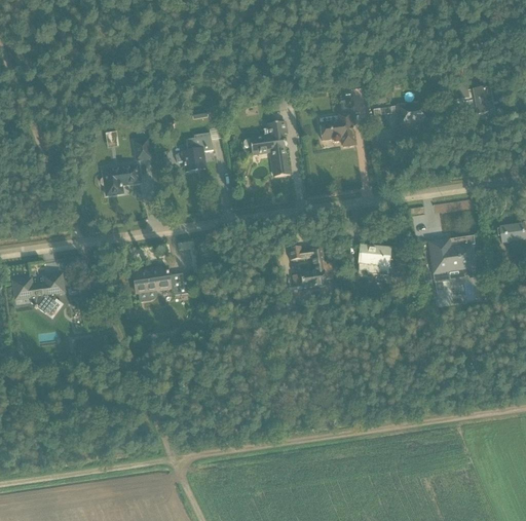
[(487,114),(494,112),(492,99),(500,98),(497,83),(467,88),(465,81),(457,83),(459,98),(452,99),(455,115),(463,113),(462,111),(476,109),(477,113),(486,111),(487,114)]
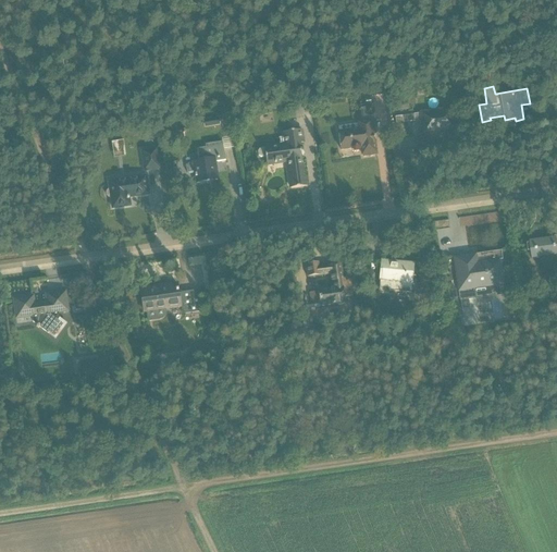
[(397,108),(409,107),(407,96),(395,98),(397,108)]
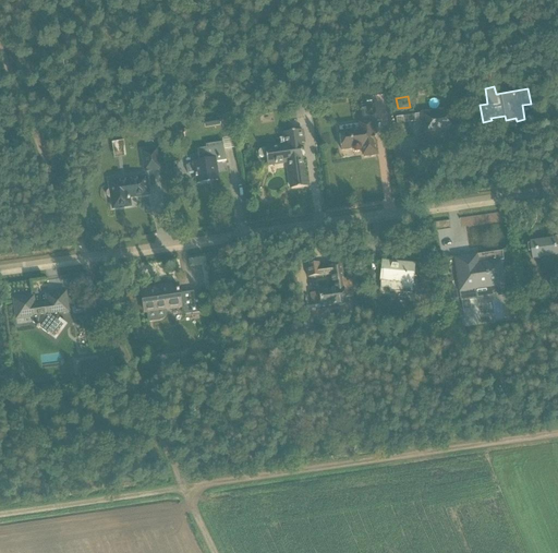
[(362,115),(372,113),(374,110),(374,107),(371,105),(368,105),(367,105),(361,106),(362,115)]
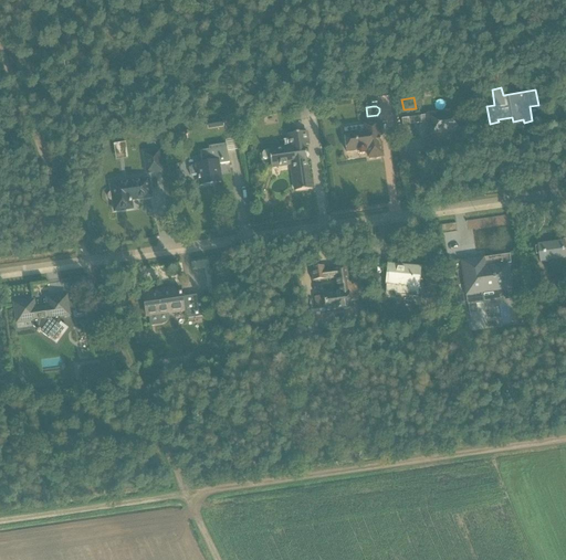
[(429,133),(462,128),(459,107),(426,112),(426,113),(401,116),(404,136),(418,134),(416,120),(427,118),(429,133)]
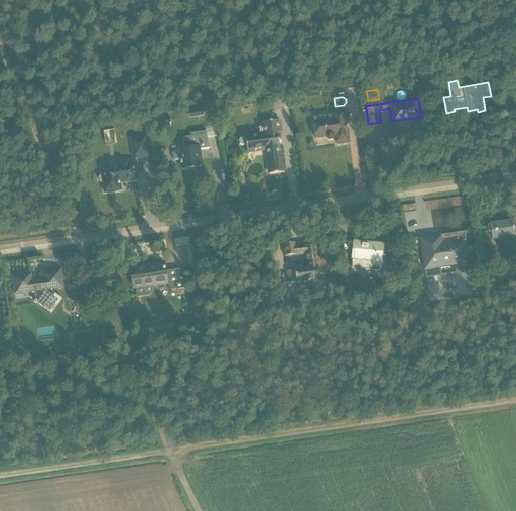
[(335,143),(348,141),(345,122),(347,122),(346,107),(330,109),(331,117),(312,119),(314,138),(325,136),(325,137),(328,139),(331,139),(334,136),(335,143)]
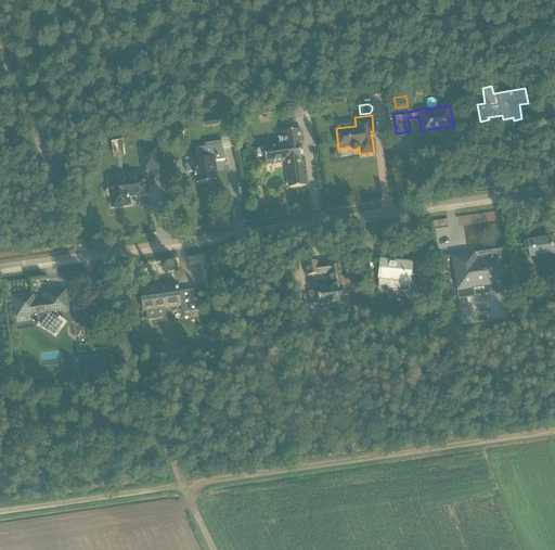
[(289,184),(305,182),(301,157),(300,157),(298,143),(299,143),(299,140),(302,140),(301,127),(279,130),(281,141),(262,143),(262,145),(259,145),(257,146),(256,148),(256,150),(256,151),(257,152),(258,153),(260,153),(263,153),(266,163),(285,161),(289,184)]
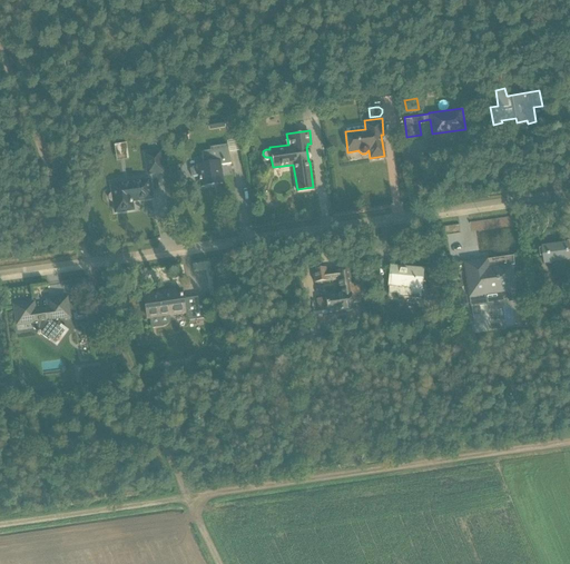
[(200,184),(222,180),(219,165),(223,164),(223,162),(229,161),(227,142),(209,145),(209,148),(202,149),(203,160),(196,162),(196,164),(190,165),(189,166),(190,174),(193,176),(198,175),(199,178),(200,184)]
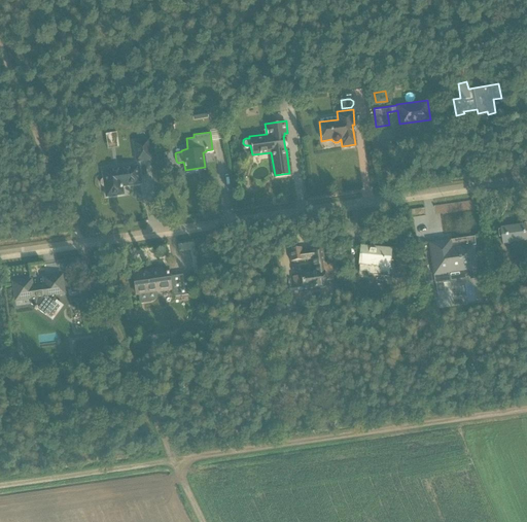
[(132,140),(136,161),(151,158),(148,138),(132,140)]
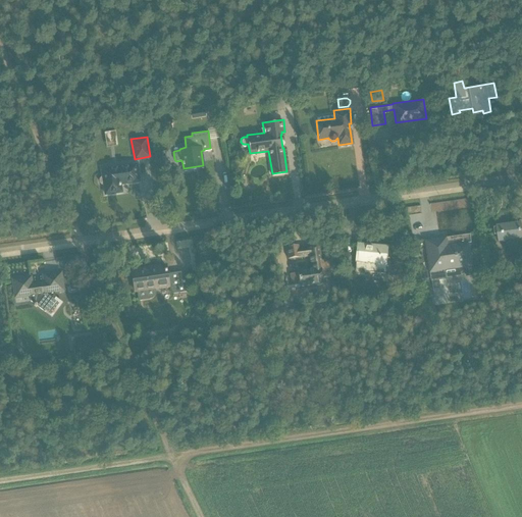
[(139,179),(136,161),(101,167),(105,192),(121,190),(120,181),(126,179),(126,181),(139,179)]
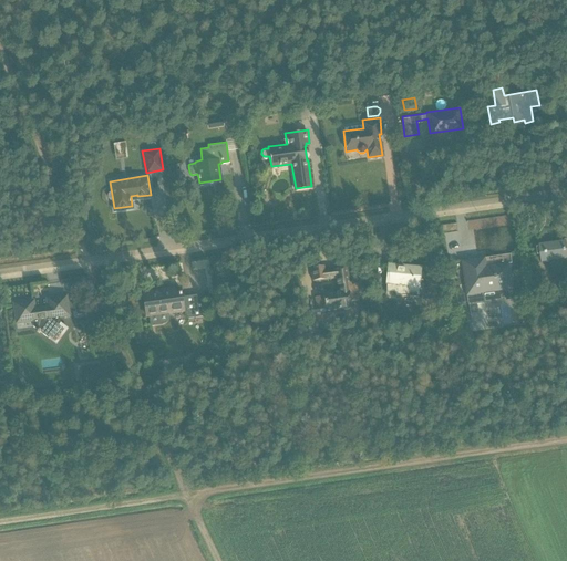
[(250,190),(243,191),(245,209),(253,208),(250,190)]
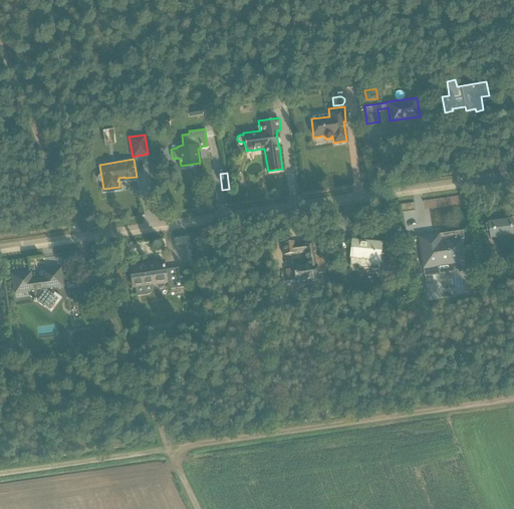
[(487,237),(513,233),(513,214),(506,216),(506,218),(487,221),(488,222),(485,222),(487,237)]
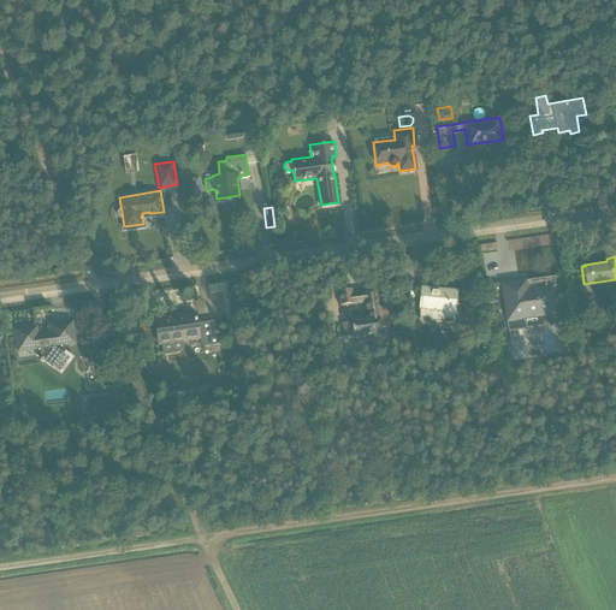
[(509,330),(557,323),(551,284),(556,284),(554,274),(502,282),(509,330)]
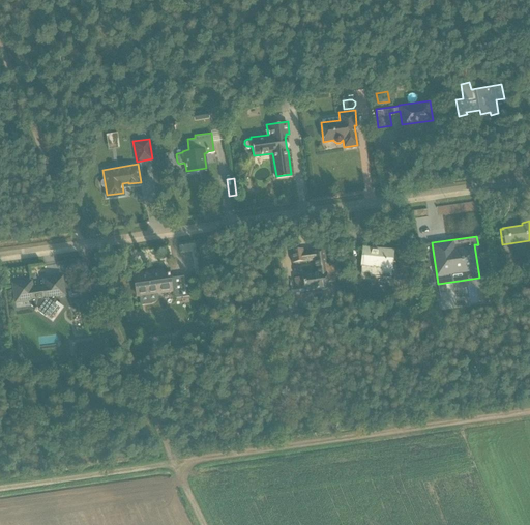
[(372,273),(390,275),(392,252),(379,251),(379,246),(362,245),(360,264),(361,264),(360,276),(371,278),(372,273)]
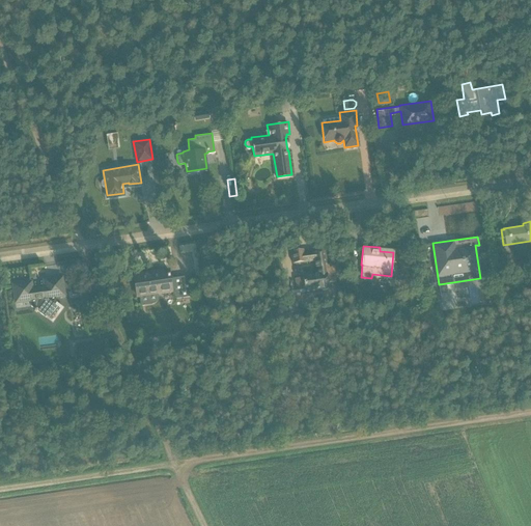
[(328,280),(336,279),(334,261),(326,263),(324,249),(304,251),(303,247),(290,249),(292,261),(314,258),(315,266),(316,266),(317,272),(302,274),(303,275),(294,276),(296,288),(304,287),(304,289),(329,286),(328,280)]
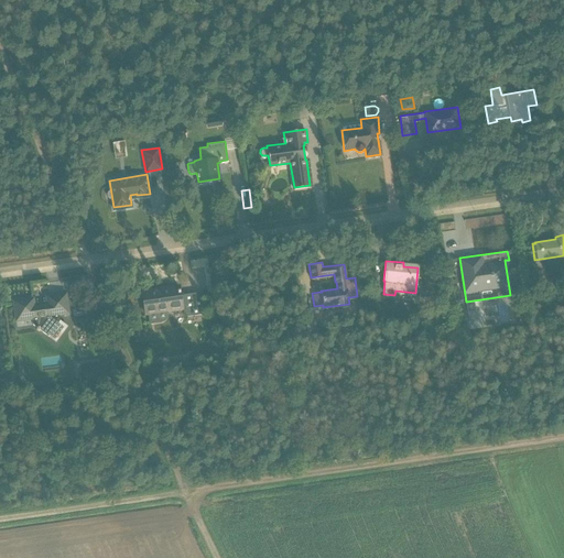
[(180,294),(179,285),(142,290),(145,312),(148,312),(150,321),(162,320),(163,319),(165,318),(166,317),(167,315),(167,314),(167,310),(183,308),(183,306),(185,306),(186,317),(199,315),(199,313),(204,313),(201,291),(180,294)]
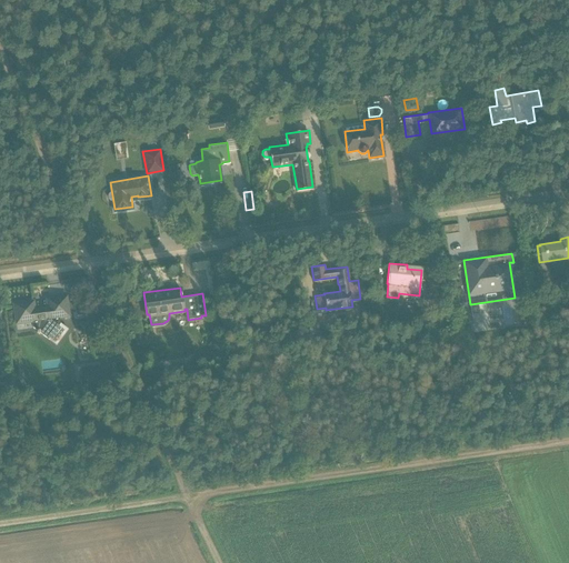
[(69,314),(66,294),(47,298),(48,305),(35,308),(33,300),(13,302),(17,323),(32,321),(33,325),(49,338),(60,322),(60,315),(69,314)]
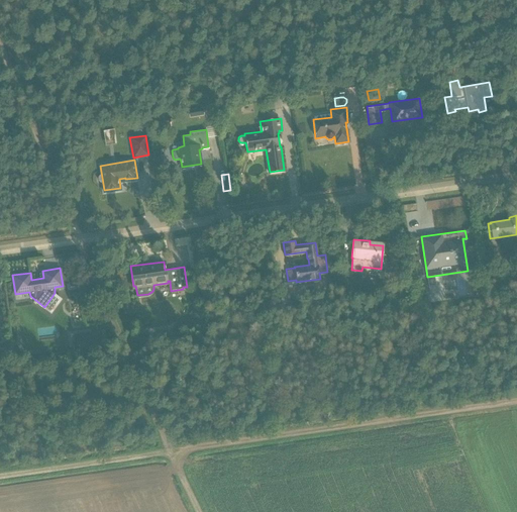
[(217,282),(222,276),(214,270),(210,276),(217,282)]
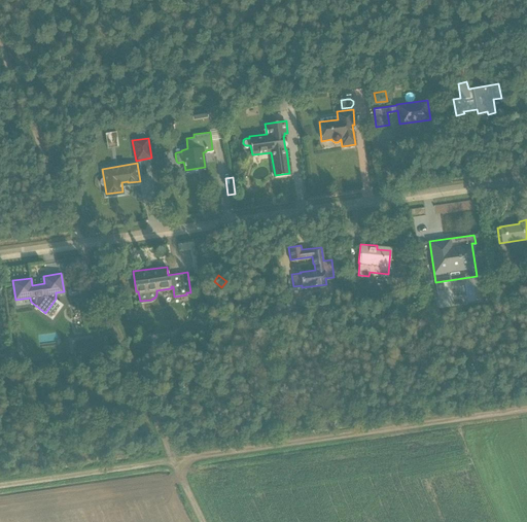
[(79,297),(85,297),(83,285),(77,286),(76,279),(69,280),(71,290),(78,289),(79,297)]
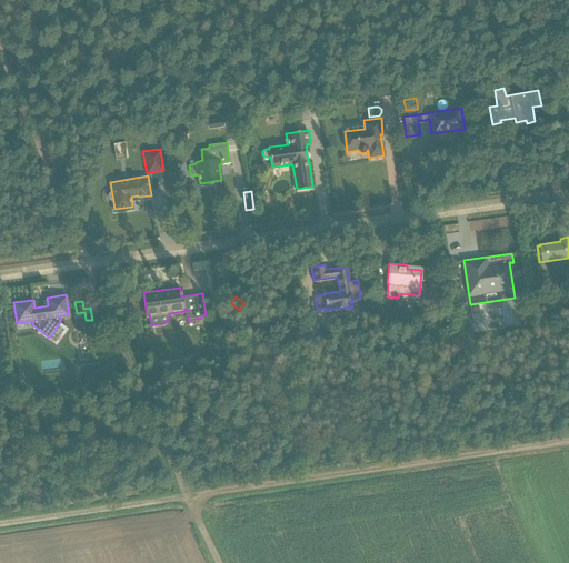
[(305,324),(316,322),(313,309),(303,310),(305,324)]
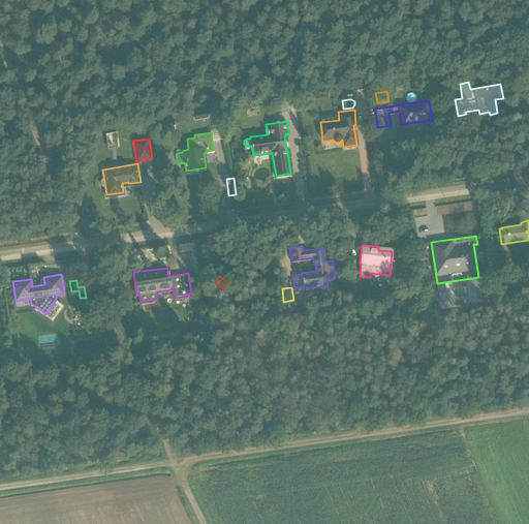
[(73,352),(95,350),(94,338),(72,340),(73,352)]
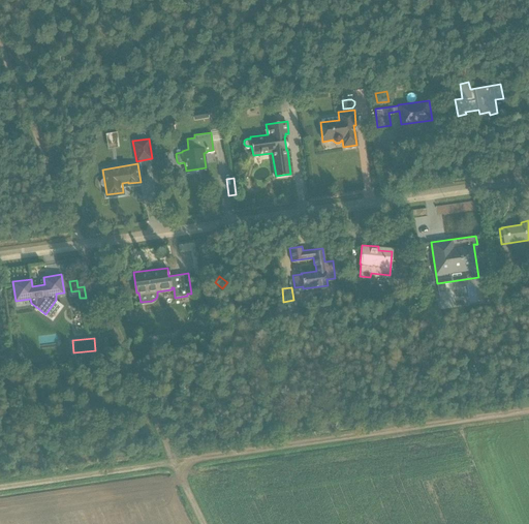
[(0,367),(9,366),(8,356),(0,356),(0,367)]
